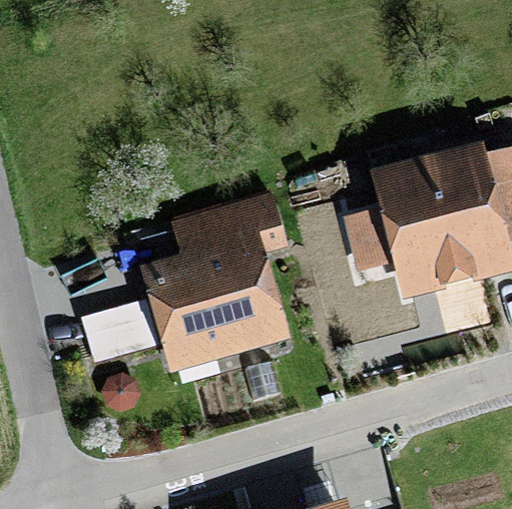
[(403,301),(511,273),(511,250),(509,241),(511,240),(511,146),(486,152),(484,144),(370,172),(379,206),(345,214),(359,272),(394,264),(403,301)]
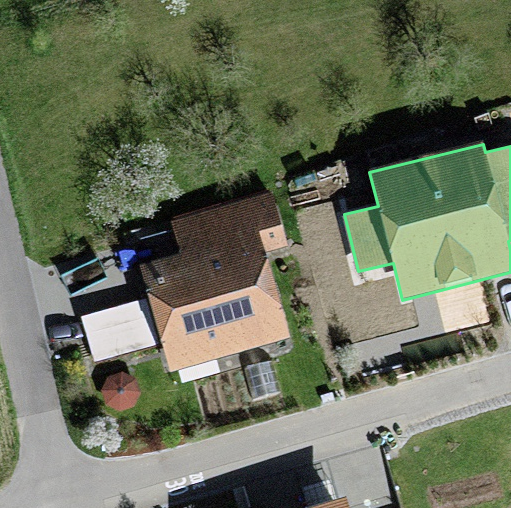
[(180,254),(140,265),(148,296),(81,314),(94,360),(161,342),(169,371),(178,369),(183,384),(219,374),(215,358),(289,338),(265,252),(287,246),(272,190),(175,217),(170,219),(180,254)]
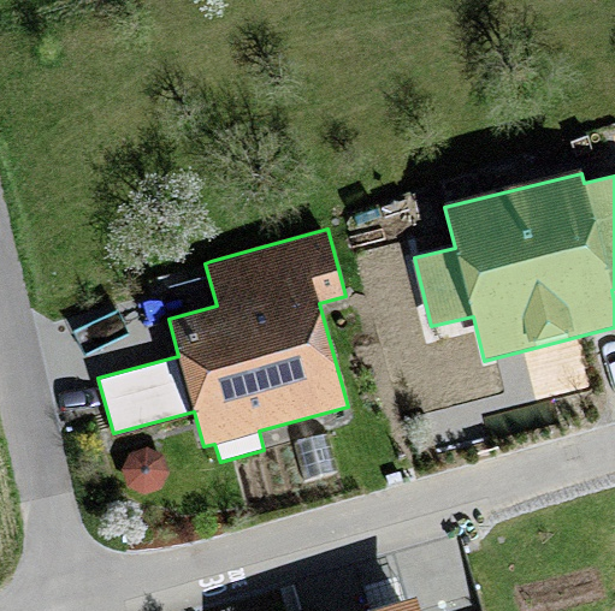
[(306,478),(338,468),(329,431),(295,440),(306,478)]
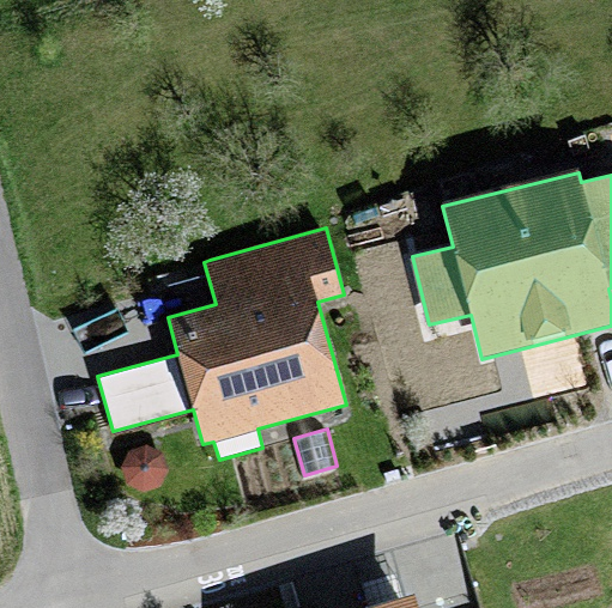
[(163,481),(168,467),(163,454),(152,444),(138,444),(126,453),(121,466),(125,480),(137,488),(151,488),(163,481)]
